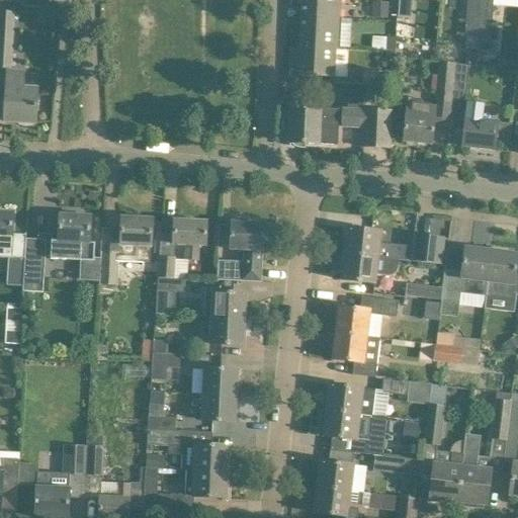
[(301,0),(301,17),(340,19),(340,0),(301,0)]
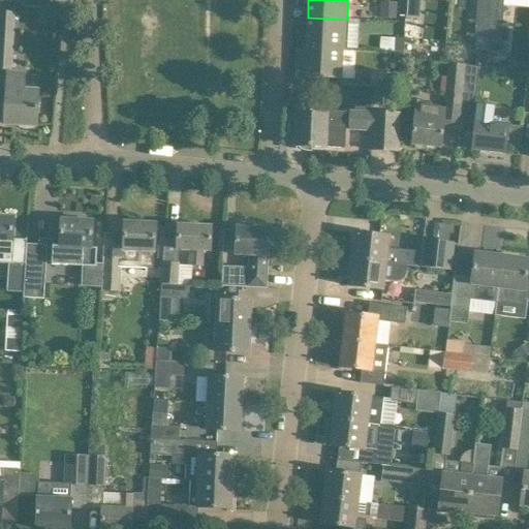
[(407,0),(406,18),(419,19),(421,0),(407,0)]
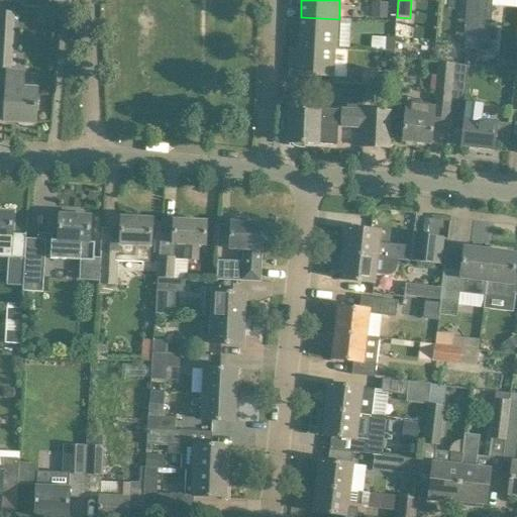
[(466,37),(477,38),(480,0),(467,0),(464,22),(463,36),(466,37)]
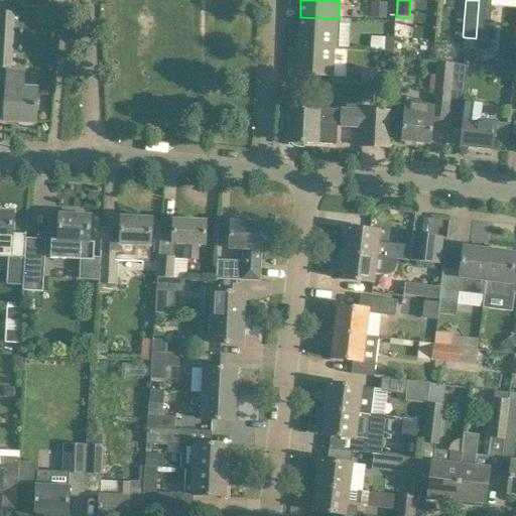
[(515,0),(479,0),(476,38),(488,39),(489,25),(491,6),(515,7),(515,0)]
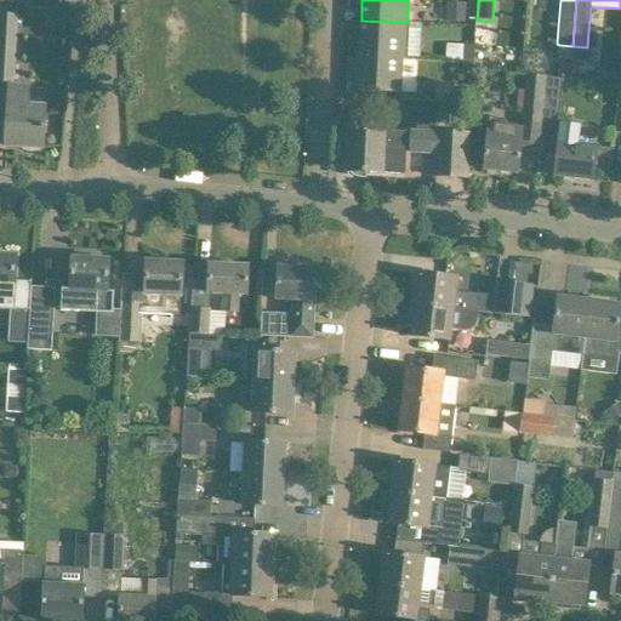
[(463,24),(465,6),(448,5),(446,23),(463,24)]
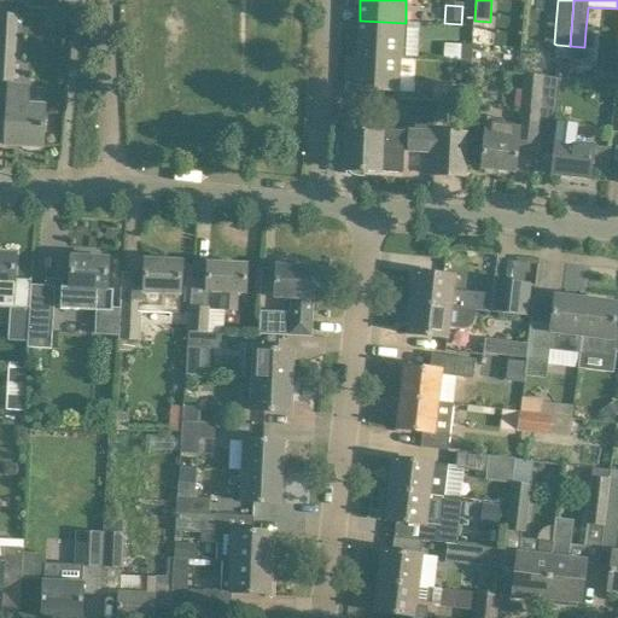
[(16,15),(0,13),(0,81),(12,82),(16,15)]
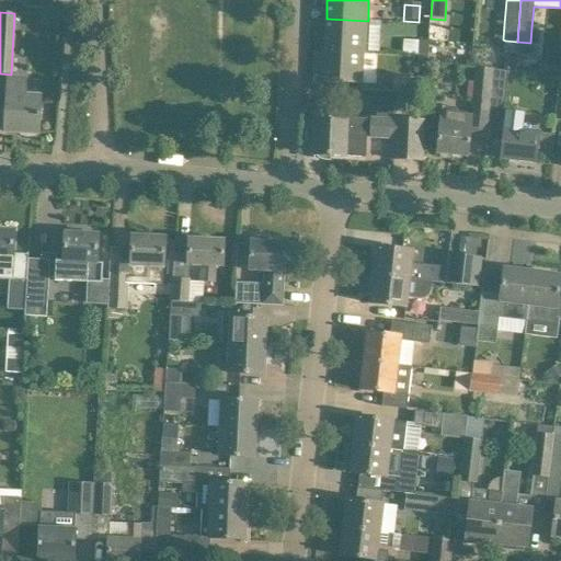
[(321,48),(321,50),(366,53),(368,21),(327,19),(324,48),(321,48)]
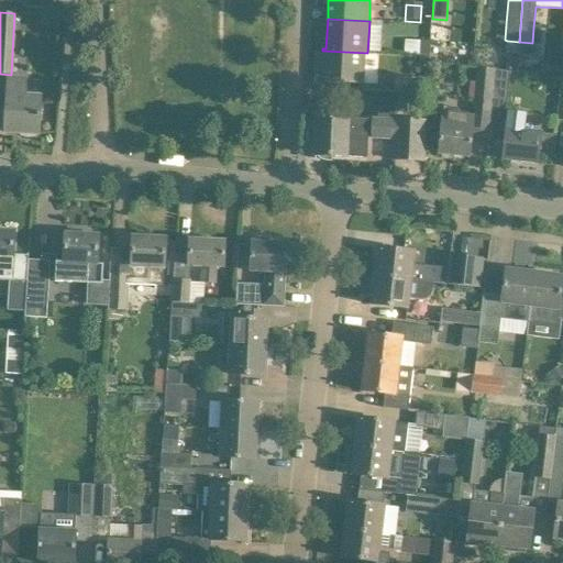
[(407,54),(411,55),(430,56),(430,42),(407,41),(407,54)]
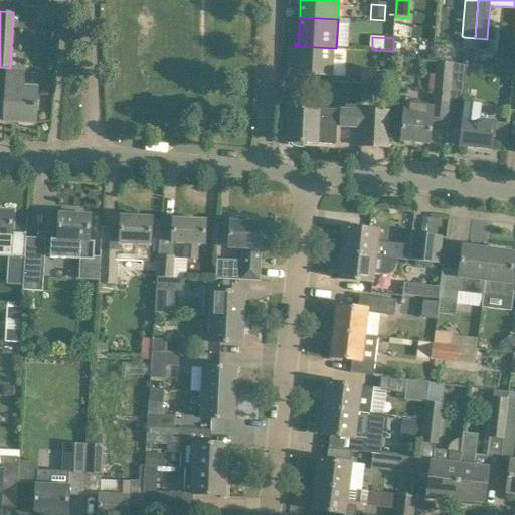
[(464,37),(463,49),(474,49),(475,38),(464,37)]
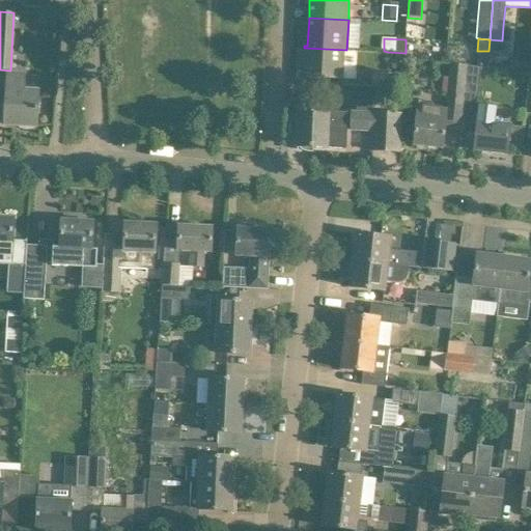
[(488,51),(488,52),(501,53),(502,40),(490,39),(488,51)]
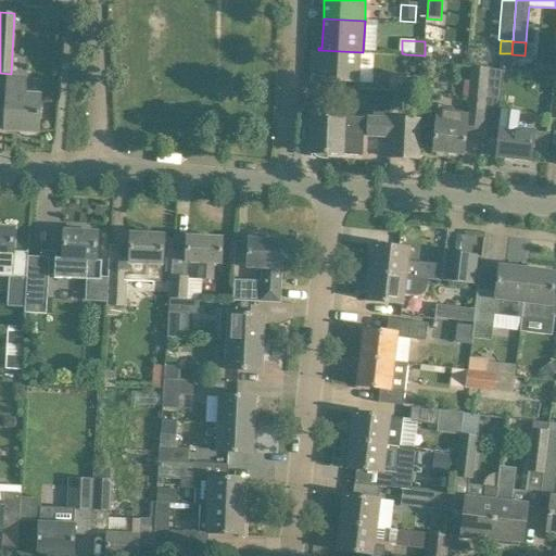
[(363,52),(318,50),(317,81),(358,84),(359,53),(363,53),(363,52)]
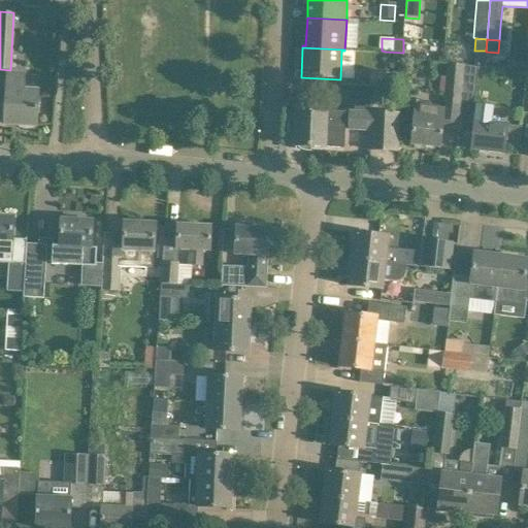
[(393,52),(392,65),(402,66),(403,53),(393,52)]
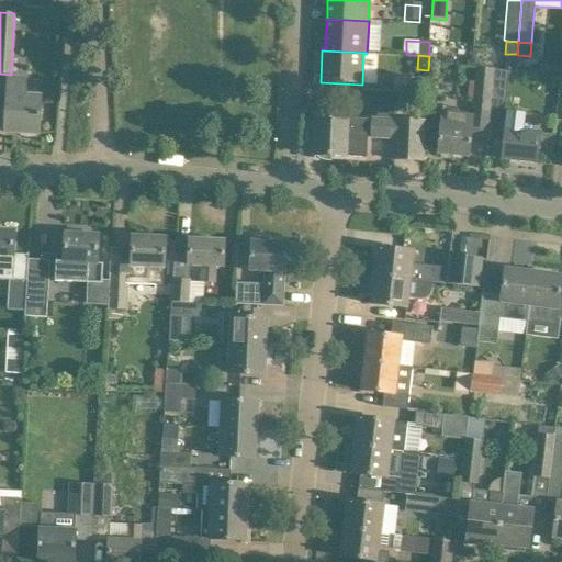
[(471,112),(490,113),(494,70),(476,68),(475,83),(470,82),(468,98),(473,99),(471,112)]
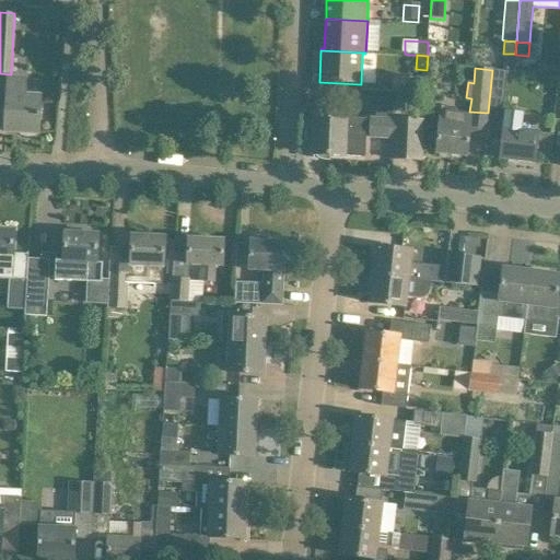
[(492,70),(488,113),(487,128),(504,130),(503,130),(500,160),(534,164),(537,135),(522,132),(524,114),(502,112),(508,72),(492,70)]
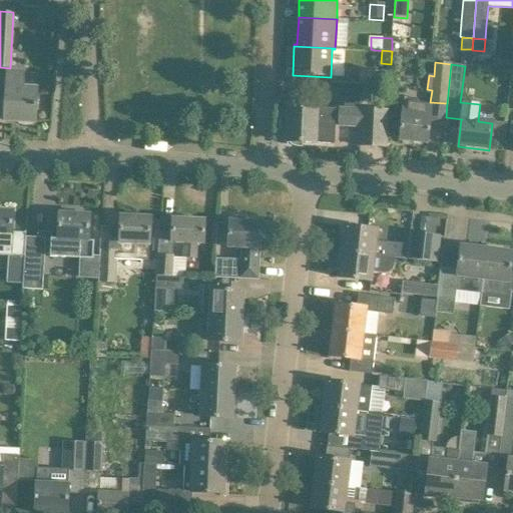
[(360,71),(359,86),(387,87),(387,72),(360,71)]
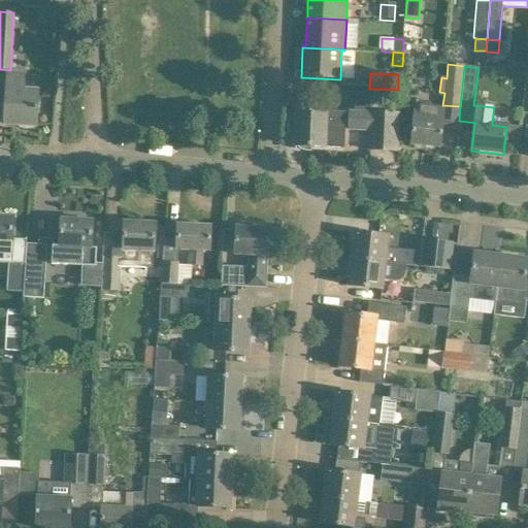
[(5,103),(4,124),(20,125),(20,128),(21,128),(22,129),(23,129),(24,129),(25,129),(27,130),(28,130),(29,129),(30,129),(31,129),(32,129),(33,128),(34,125),(36,126),(37,101),(37,95),(23,94),(24,75),(22,75),(7,74),(5,99),(5,103)]
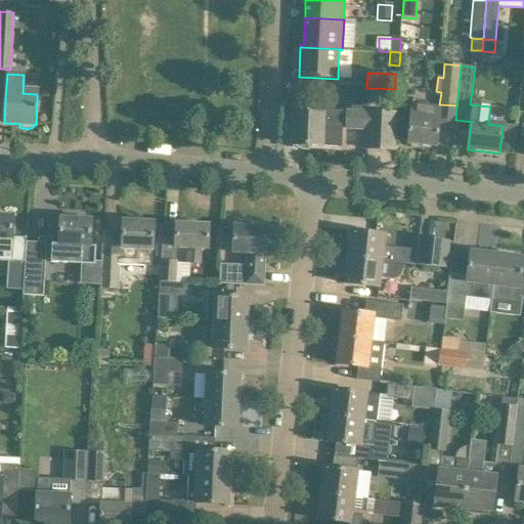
[(411,118),(410,122),(408,143),(437,146),(439,126),(440,121),(441,107),(436,107),(437,105),(429,105),(430,103),(413,101),(411,118)]
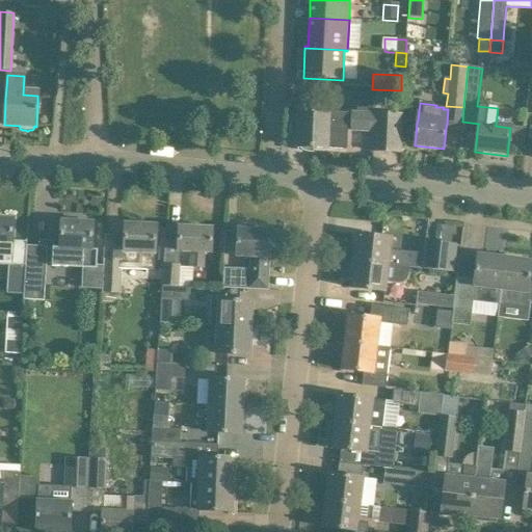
[(402,115),(387,114),(317,111),(297,110),(297,114),(294,120),(292,125),(292,133),(293,138),(296,144),(295,148),(346,150),(347,131),(371,132),(370,152),(401,153),(402,115)]
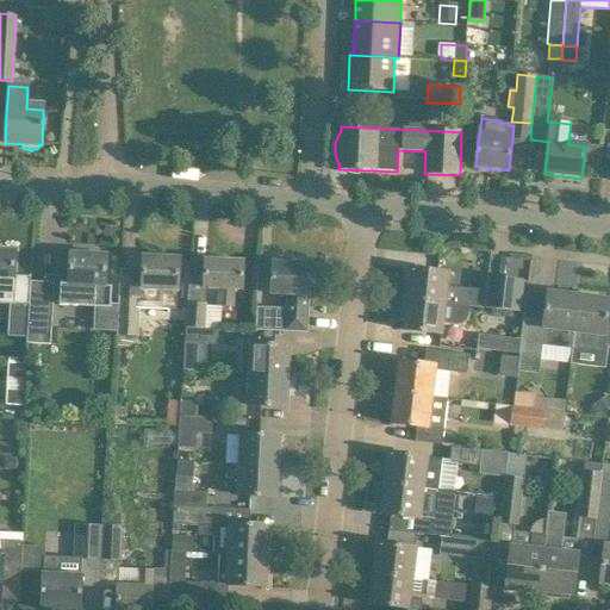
[(0,303),(30,305),(31,284),(31,277),(30,277),(30,278),(16,277),(17,250),(0,249),(0,303)]
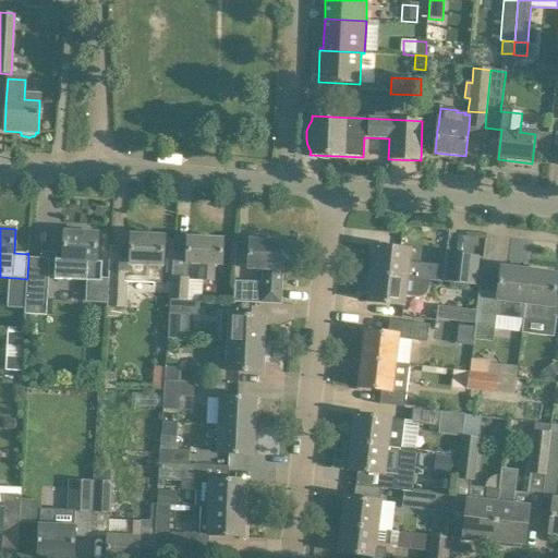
[(55,280),(101,282),(102,263),(97,263),(98,234),(81,233),(81,230),(67,229),(67,232),(64,232),(63,261),(57,261),(57,258),(56,258),(55,280)]
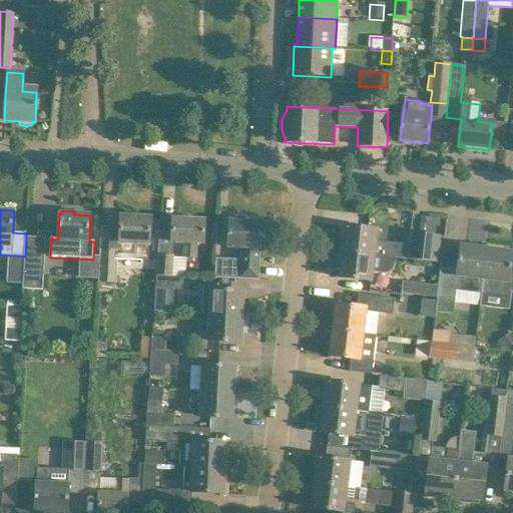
[(99,272),(99,283),(116,284),(117,260),(133,261),(148,261),(149,245),(150,245),(150,237),(151,217),(137,217),(137,214),(135,213),(126,212),(124,214),(124,216),(121,216),(120,226),(119,252),(100,251),(99,272)]
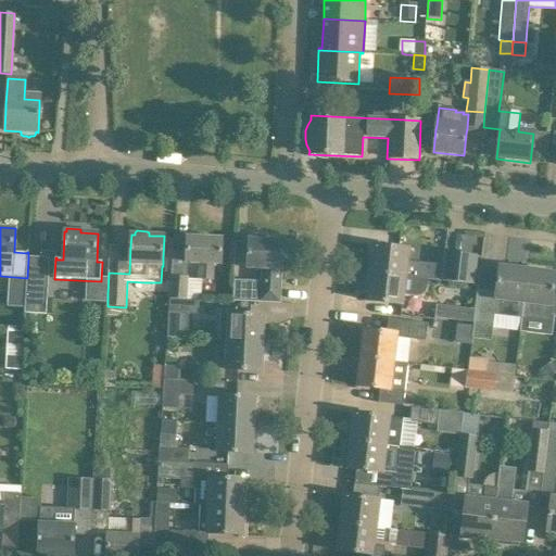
[(249,239),(248,268),(265,269),(264,287),(234,286),(234,303),(235,303),(244,303),(280,304),(283,241),(265,240),(265,237),(263,236),(260,235),(256,235),(253,235),(250,237),(250,239),(249,239)]
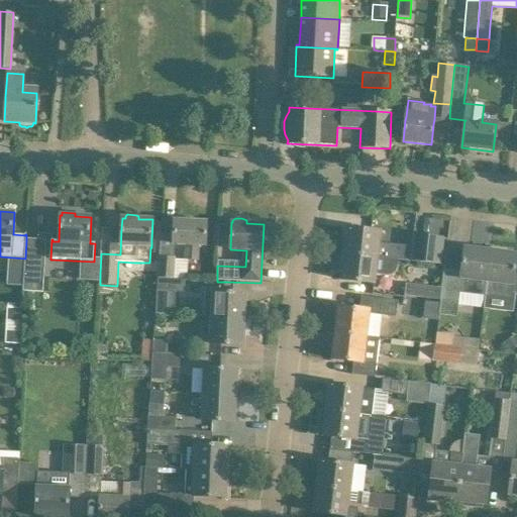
[(160,271),(159,279),(173,280),(173,271),(174,259),(173,259),(173,245),(185,245),(185,261),(198,261),(199,246),(205,246),(205,242),(206,222),(175,220),(174,236),(161,235),(160,255),(160,271)]
